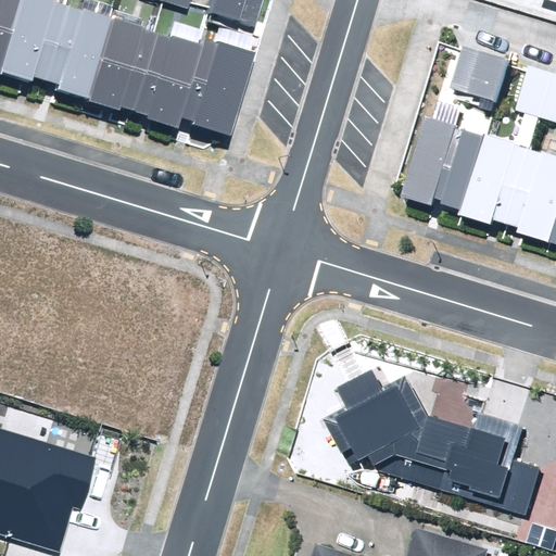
[(0,0),(0,73),(0,74),(1,72),(23,0),(0,0)]
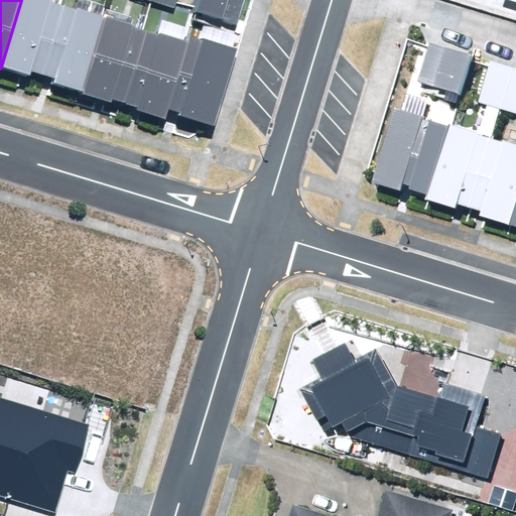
[(65,6),(51,3),(52,0),(21,0),(1,67),(30,76),(31,71),(43,75),(65,6)]
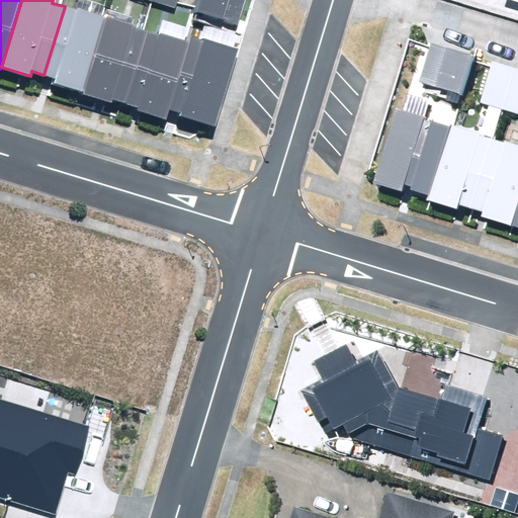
[(174,0),(147,0),(171,8),(174,0)]
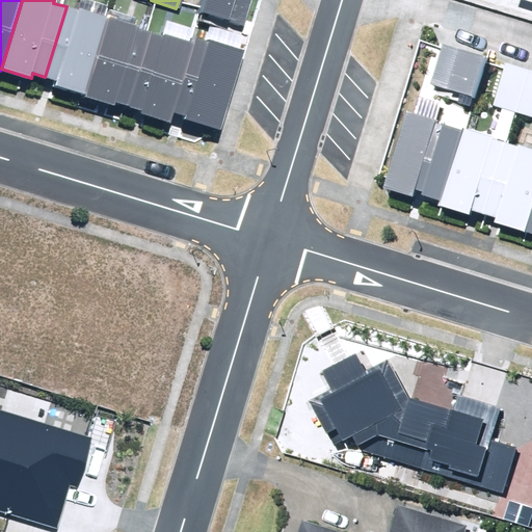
[(247,0),(197,0),(193,14),(238,29),(247,0)]
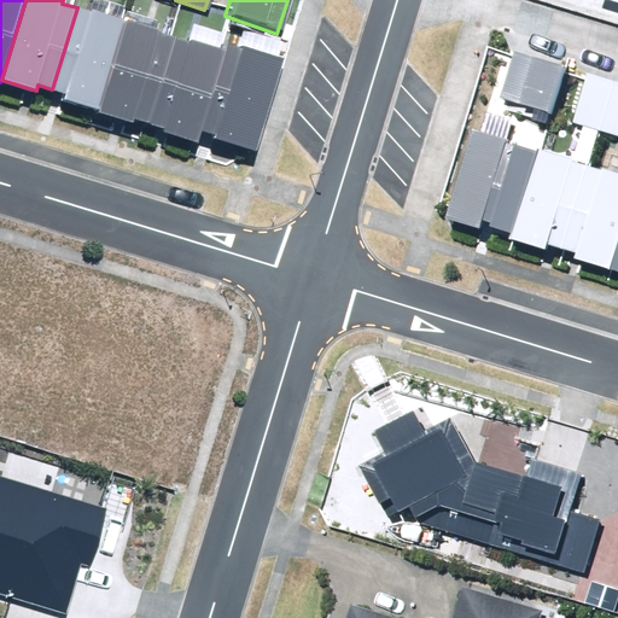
[(93,9),(92,12),(77,7),(52,89),(65,93),(64,100),(99,110),(127,19),(93,9)]
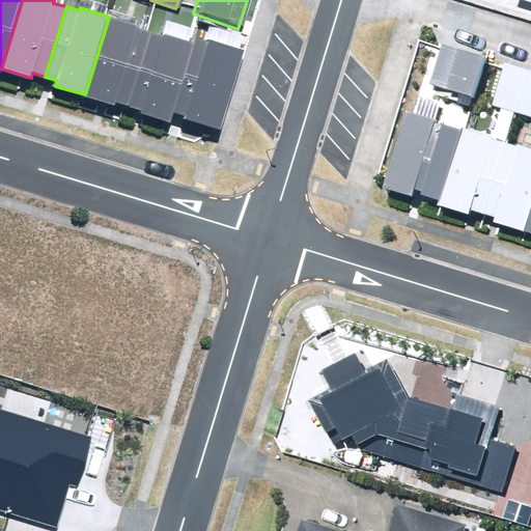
[(151,33),(138,29),(139,26),(109,17),(85,94),(114,104),(115,101),(130,105),(151,33)]
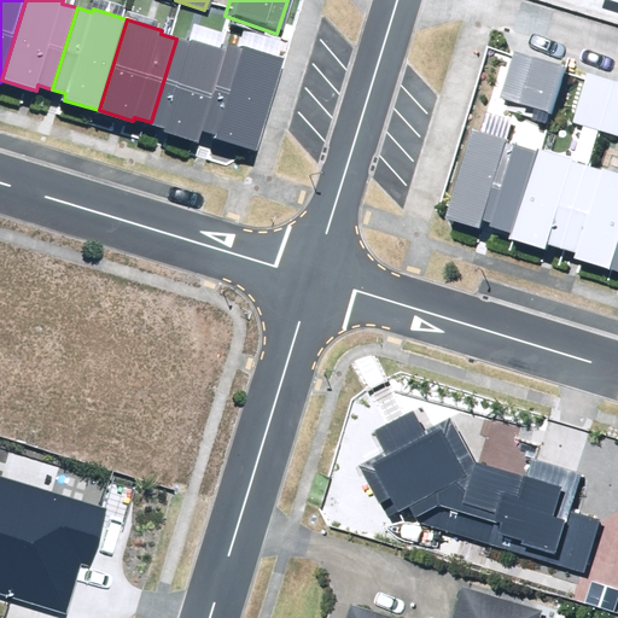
[(190,38),(188,42),(176,39),(151,122),(164,127),(163,132),(199,143),(203,129),(228,50),(190,38)]
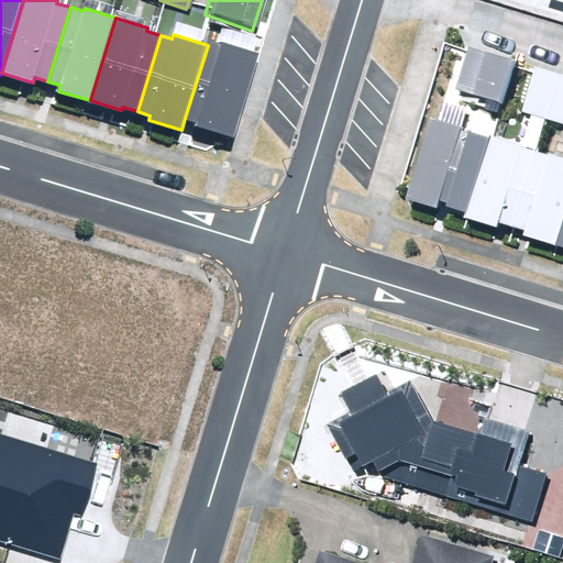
[(208,45),(185,118),(197,121),(196,125),(234,138),(260,53),(222,41),(221,44),(209,41),(208,45)]
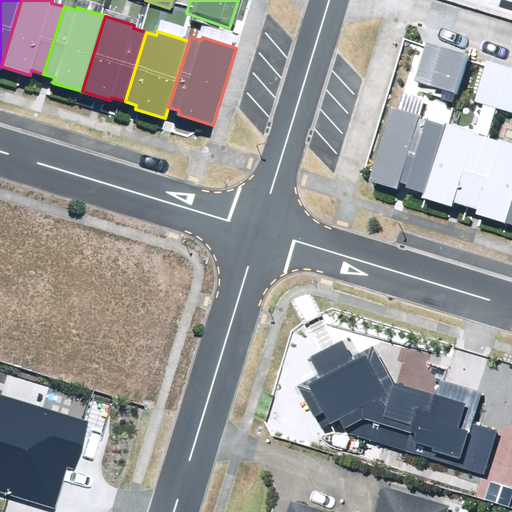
[(414,80),(458,94),(470,56),(426,42),(414,80)]
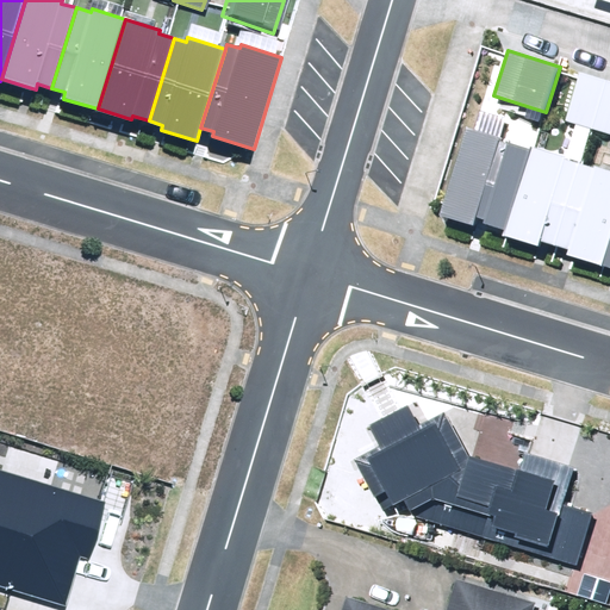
[(609,80),(582,72),(566,120),(609,135),(609,80)]
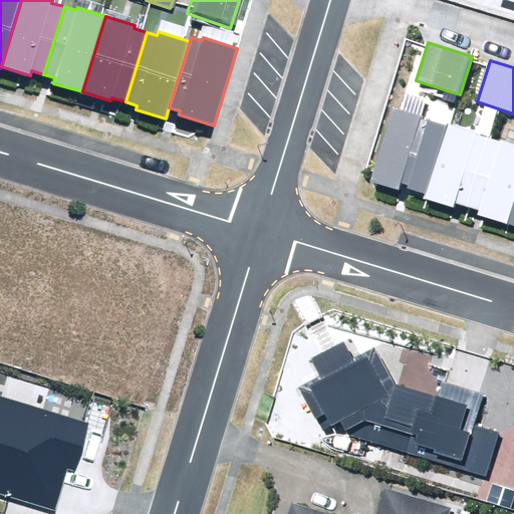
[(478,216),(513,227),(513,144),(394,106),(369,181),(399,190),(401,182),(409,185),(408,189),(425,195),(424,199),(454,208),(456,202),(480,210),(478,216)]
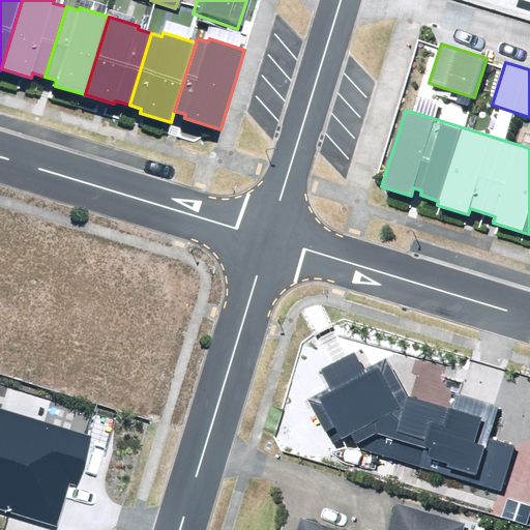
[(450,407),(408,394),(385,358),(363,371),(355,353),(321,370),(329,387),(307,400),(332,444),(352,433),(360,449),(502,490),(514,445),(491,438),(500,407),(454,394),(450,407)]
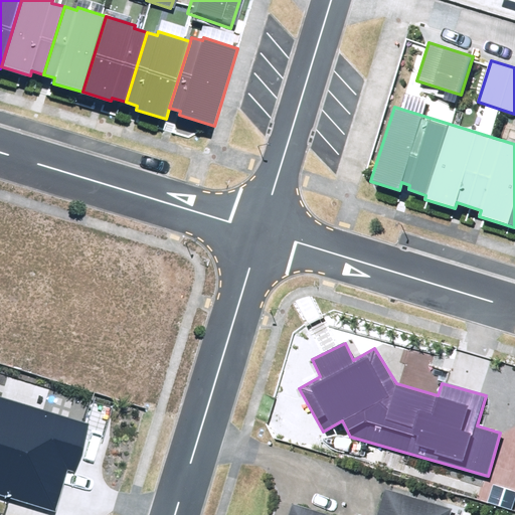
[(0,495),(54,511),(66,471),(76,473),(91,423),(0,397),(0,495)]
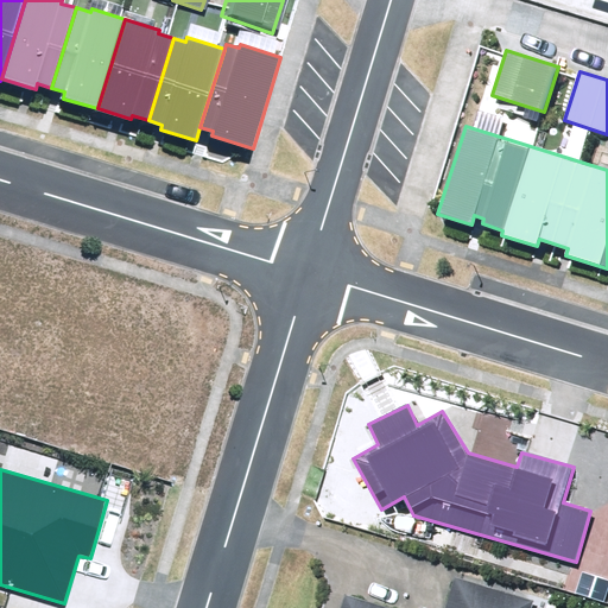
[(530,607),(534,594),(454,570),(442,607),(404,607),(405,602),(344,586),(337,607),(530,607)]
